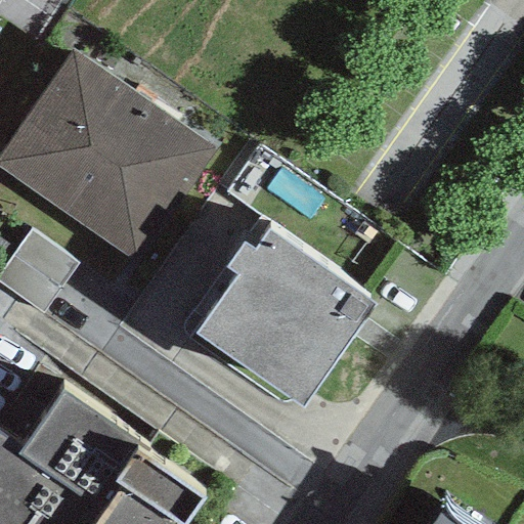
[(216,146),(75,47),(0,150),(0,165),(135,261),(216,146)]
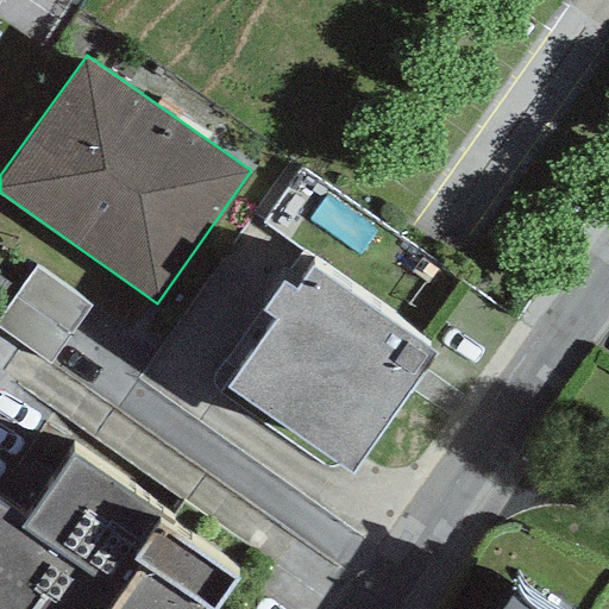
[(0,296),(0,306),(51,349),(99,290),(43,245),(0,296)]
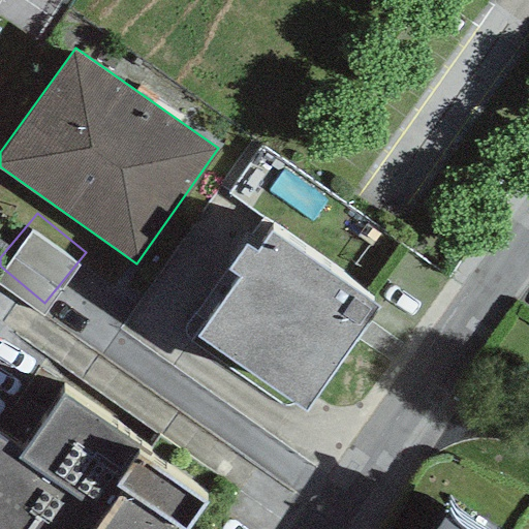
[(378,306),(271,227),(255,249),(245,242),(228,265),(240,273),(197,331),(304,407),(378,306)]
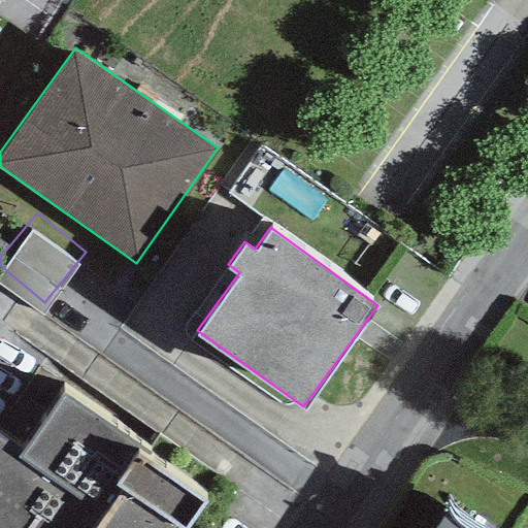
[(21,452),(0,436),(0,527),(180,527),(186,527),(206,499),(61,396),(21,452)]
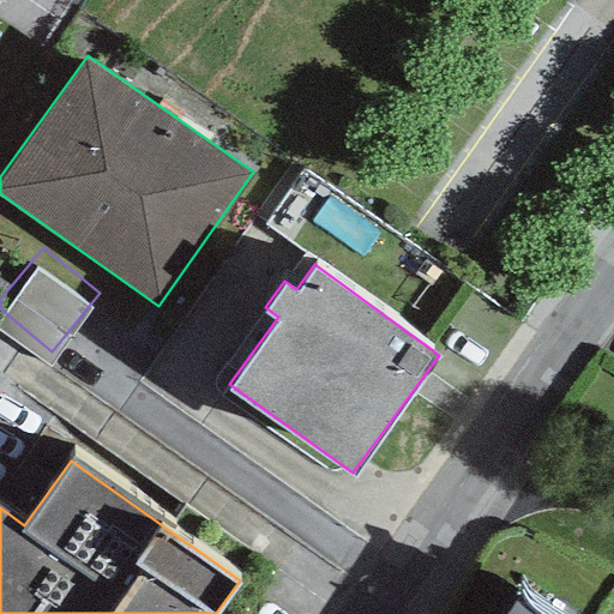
[(542,613),(517,597),(505,613),(542,613)]
